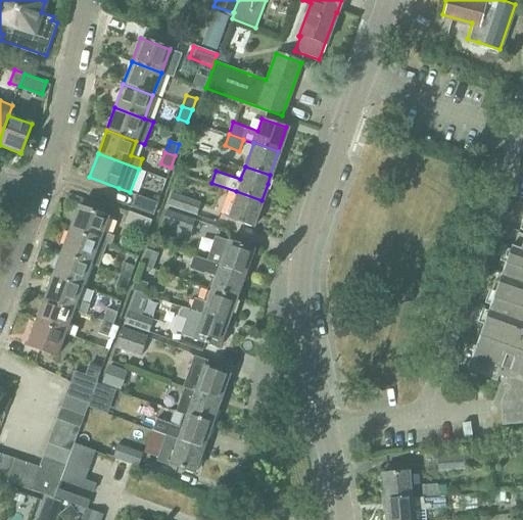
[(197,214),(202,201),(172,191),(168,204),(197,214)]
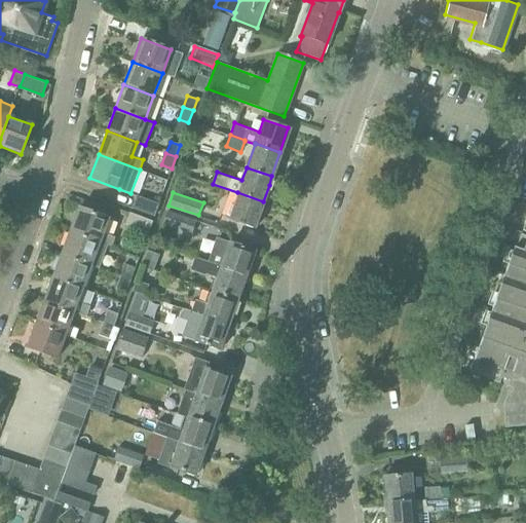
[(237,192),(229,217),(254,225),(263,201),(237,192)]
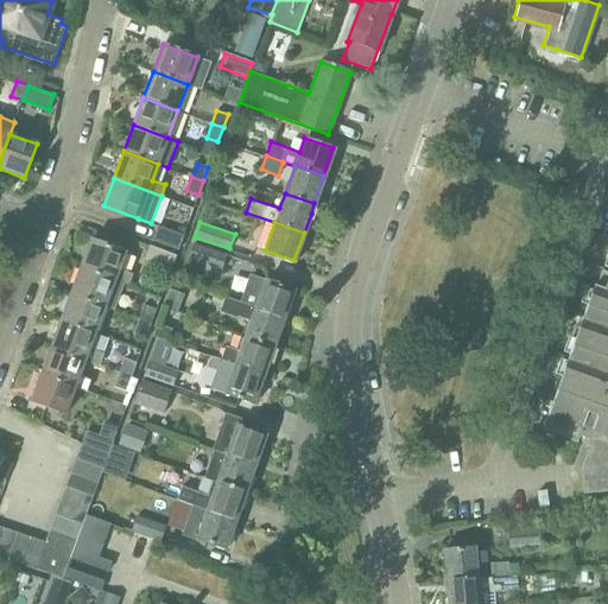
[(183,235),(157,226),(152,239),(178,248),(183,235)]
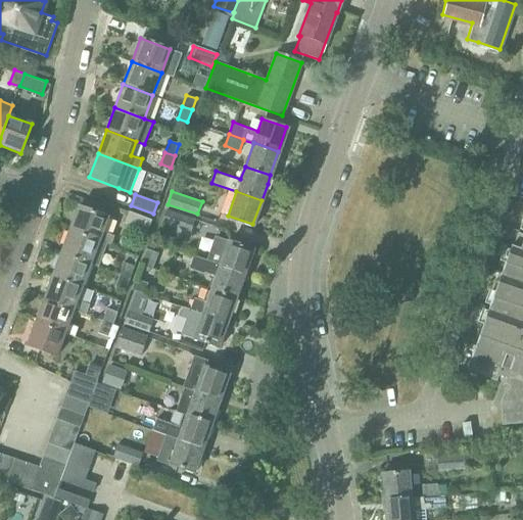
[(69,230),(99,241),(99,240),(107,242),(111,244),(115,235),(103,230),(108,217),(78,205),(69,230)]
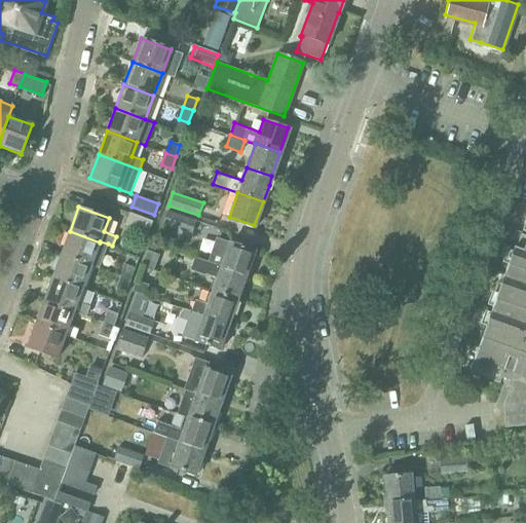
[(196,220),(166,210),(162,222),(192,233),(196,220)]
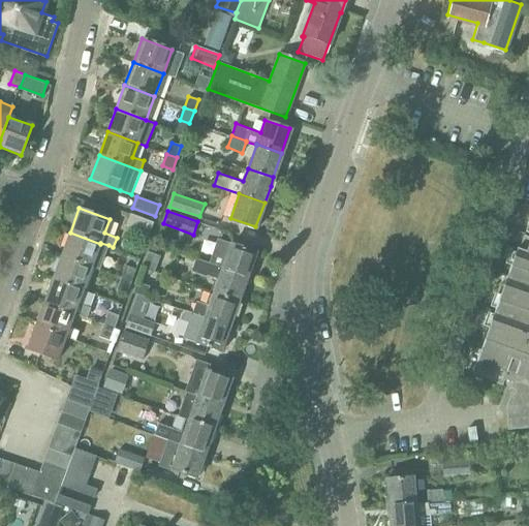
[(129,214),(125,225),(148,234),(152,222),(129,214)]
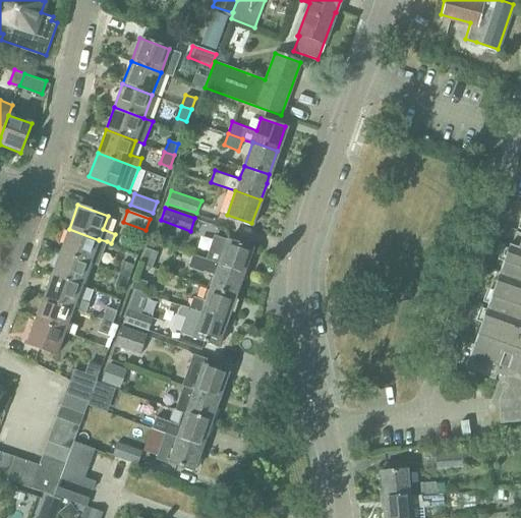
[(498,421),(520,418),(520,228),(515,244),(508,242),(463,366),(493,377),(495,371),(503,375),(501,380),(503,381),(497,399),(498,421)]
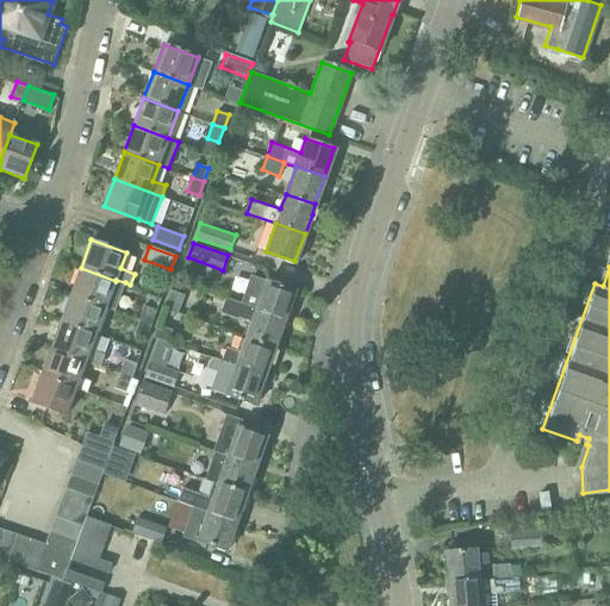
[(114,310),(125,282),(116,280),(116,281),(81,268),(70,294),(106,307),(114,310)]
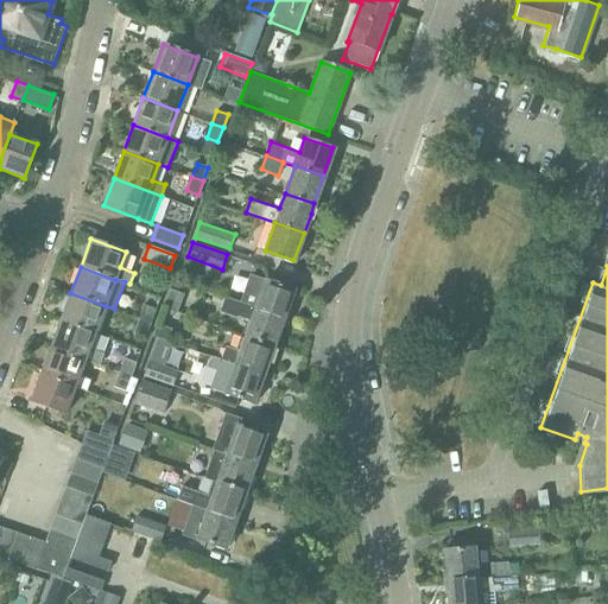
[(242,302),(241,303),(283,317),(293,288),(265,279),(251,274),(246,290),(242,302)]
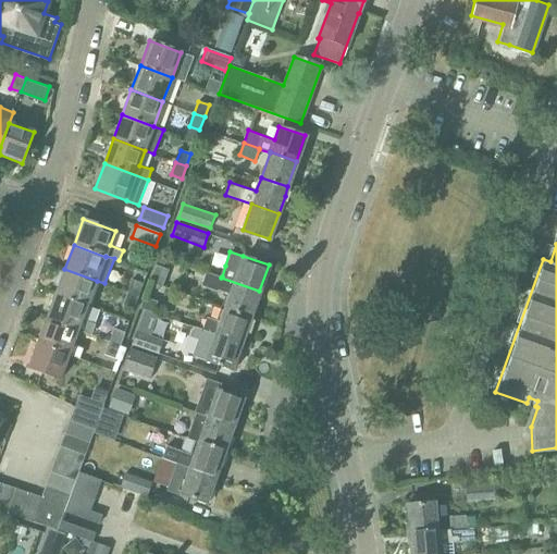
[(149,281),(163,286),(170,268),(156,263),(149,281)]
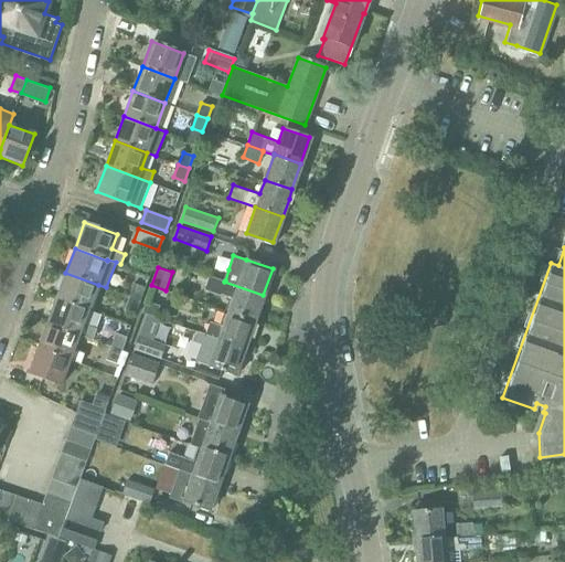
[(56,298),(88,309),(98,285),(65,273),(56,298)]
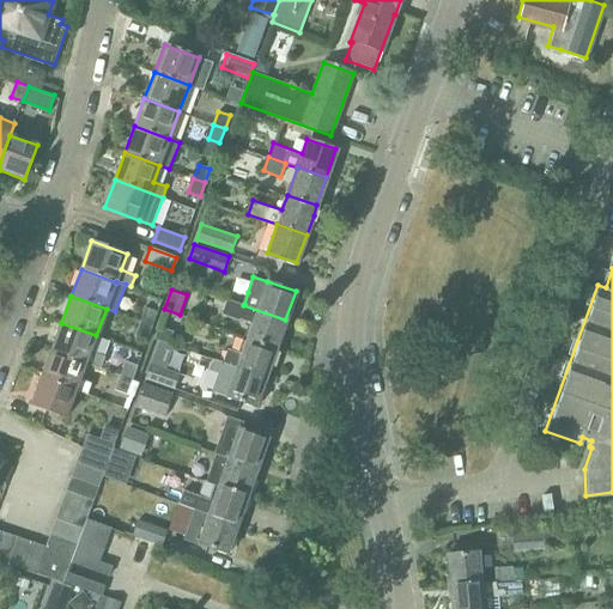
[(241,318),(252,322),(247,338),(275,348),(285,320),(243,305),(244,304),(228,298),(222,312),(240,320),(241,318)]
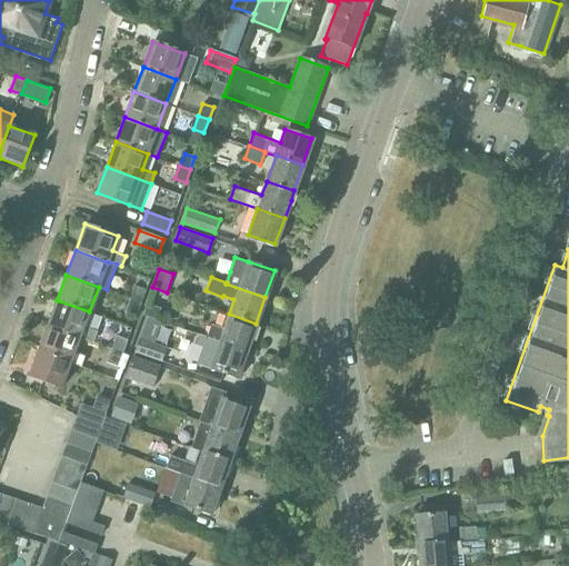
[(146,288),(136,285),(130,298),(140,301),(146,288)]
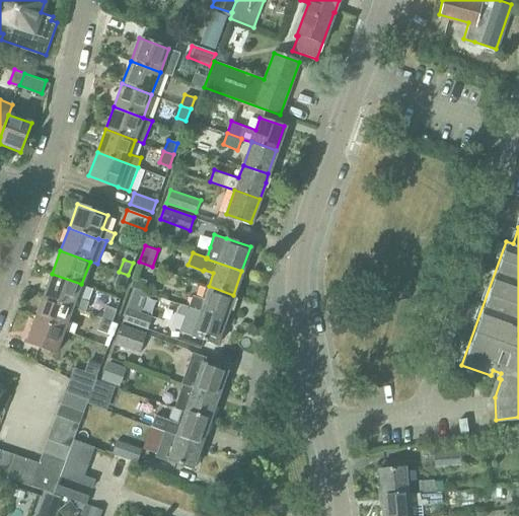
[(115,284),(124,287),(128,275),(119,272),(115,284)]
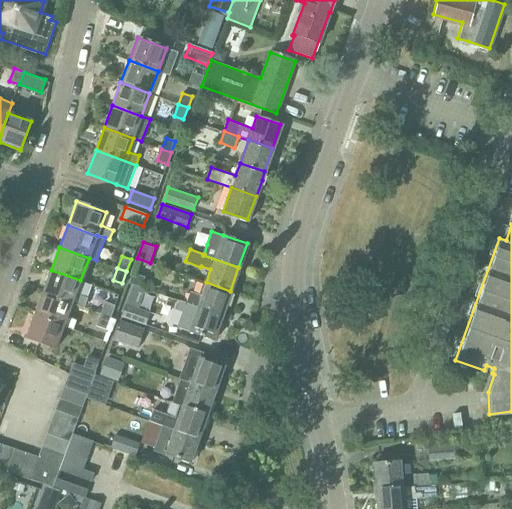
[(43,292),(72,302),(84,307),(88,296),(76,292),(80,280),(51,270),(43,292)]
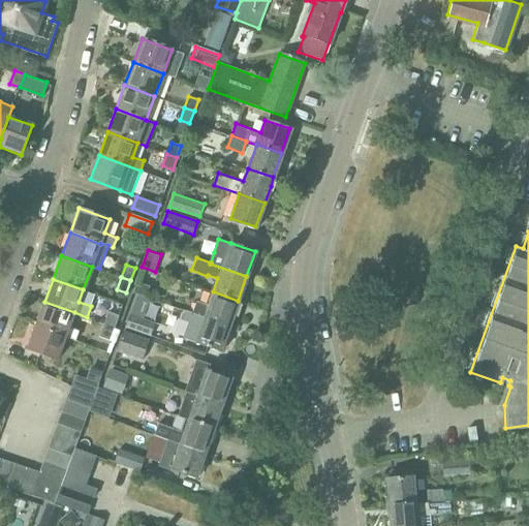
[(238,301),(213,291),(209,303),(196,300),(192,312),(229,326),(238,301)]
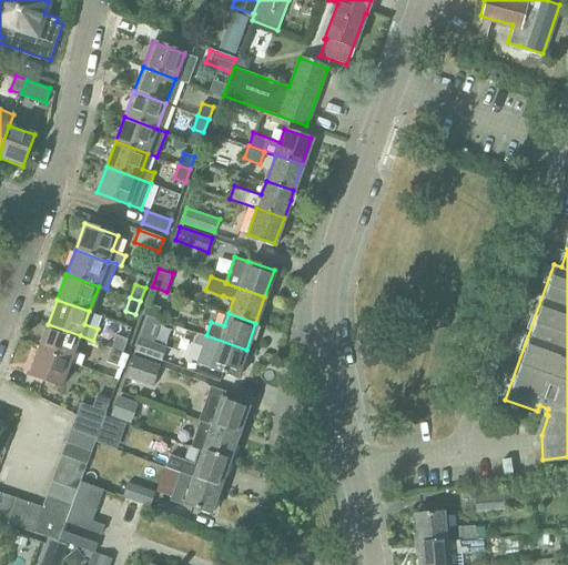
[(38,350),(70,362),(71,361),(82,365),(85,354),(74,351),(80,335),(48,324),(38,350)]
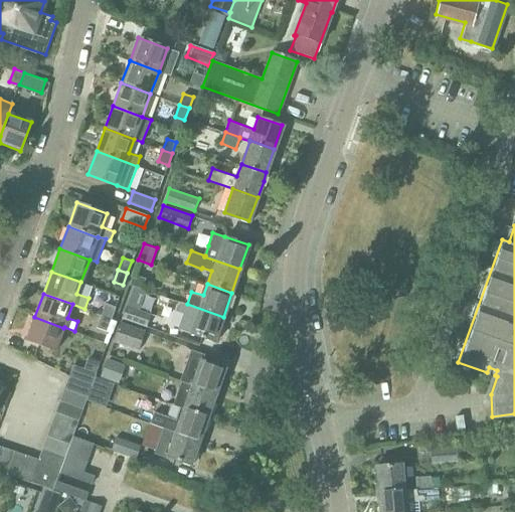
[(223,317),(187,304),(181,302),(177,311),(184,313),(179,327),(215,340),(223,317)]
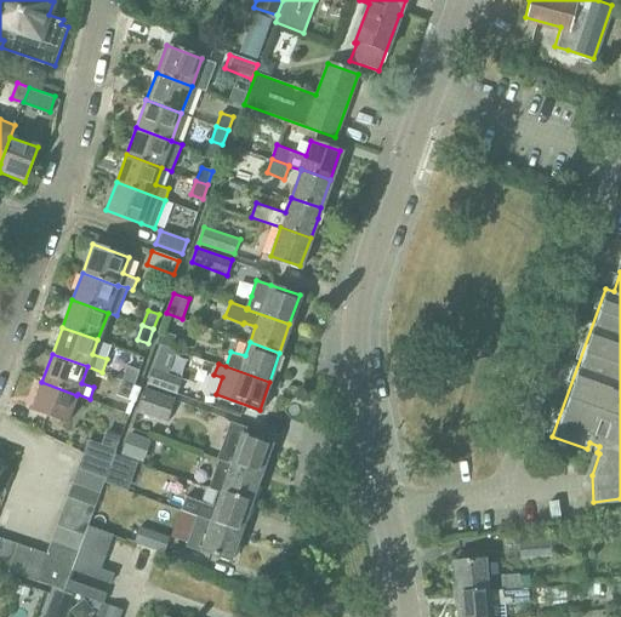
[(138,369),(126,365),(121,380),(134,383),(138,369)]
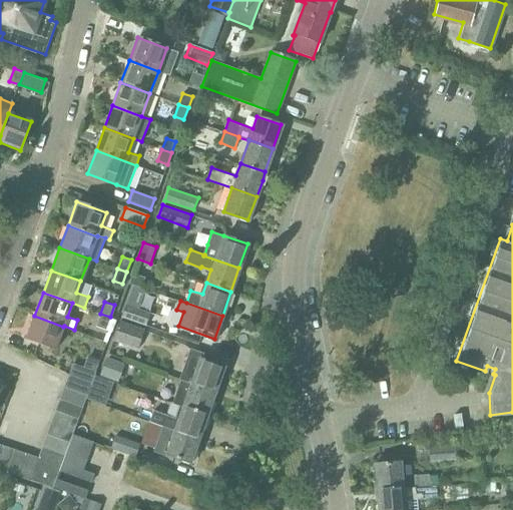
[(146,325),(150,313),(126,304),(121,316),(146,325)]
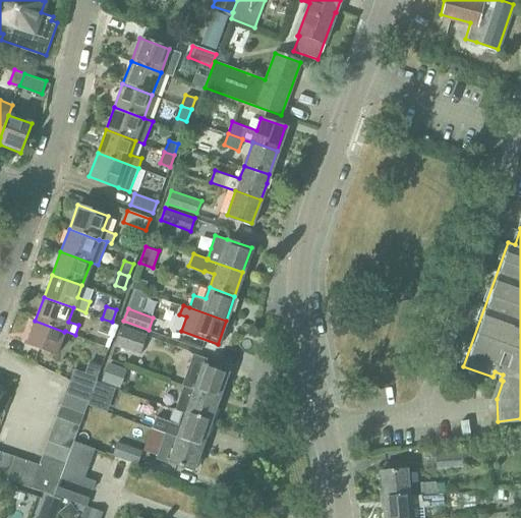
[(112,322),(102,319),(98,330),(108,334),(112,322)]
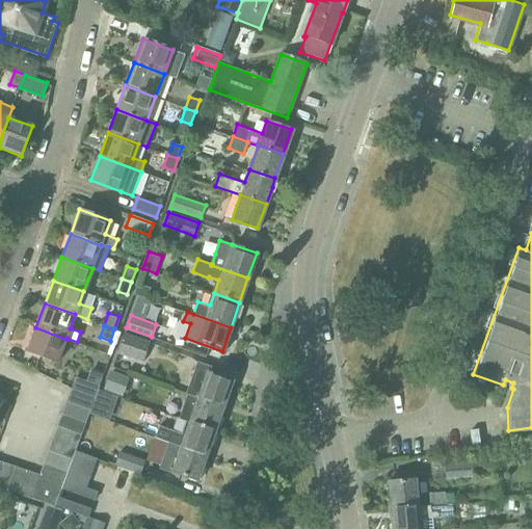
[(27,351),(57,363),(65,339),(35,327),(27,351)]
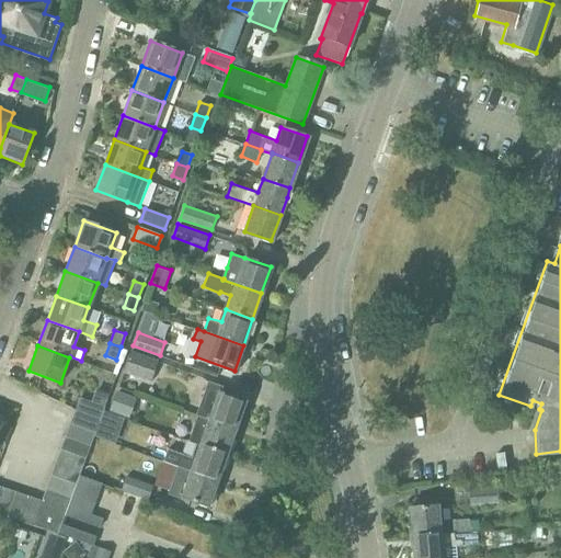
[(126,364),(124,371),(151,379),(153,374),(158,361),(130,351),(126,364)]
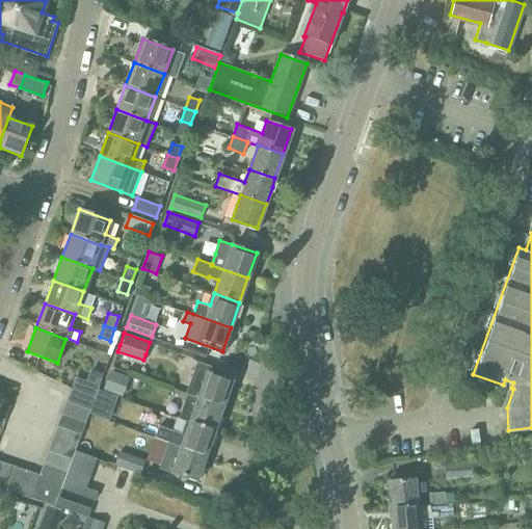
[(185,392),(188,393),(197,396),(222,405),(232,380),(216,374),(218,369),(195,361),(185,392)]
